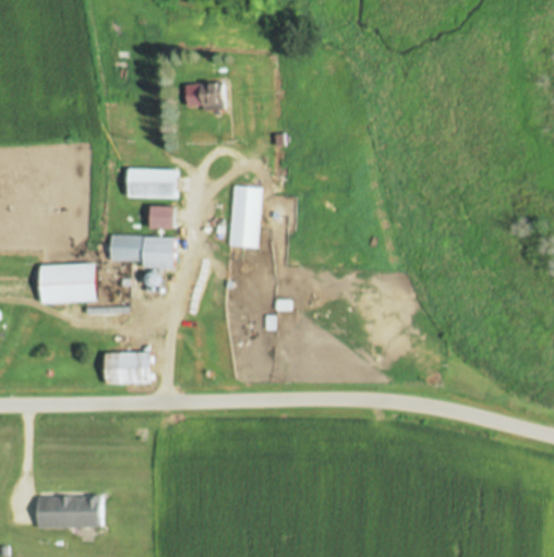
[(184,84),(184,106),(199,105),(199,110),(223,110),(223,84),(184,84)]
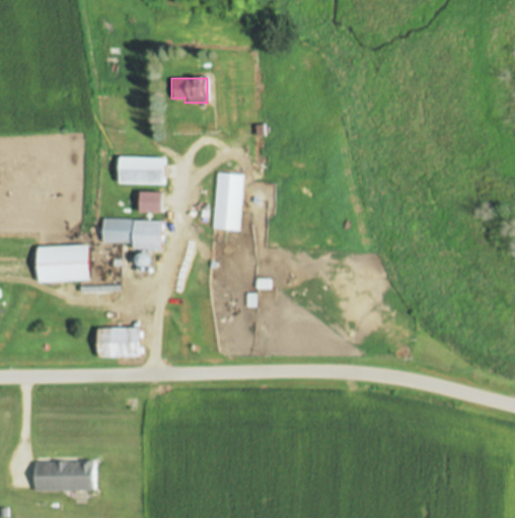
[(118,156),(117,182),(163,185),(164,157),(118,156)]
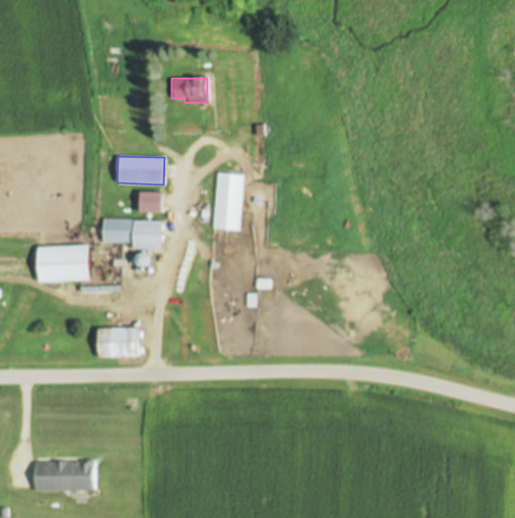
[(218,171),(213,228),(239,231),(244,174),(218,171)]
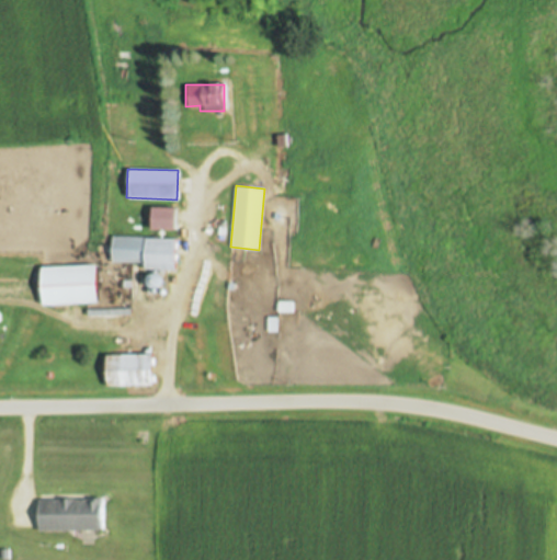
[(148,206),(147,226),(175,228),(177,207),(148,206)]
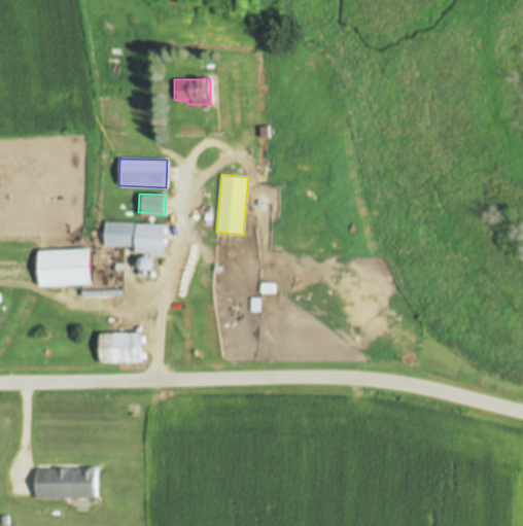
[(105,221),(165,223),(164,254),(136,253),(136,246),(104,245),(105,221)]
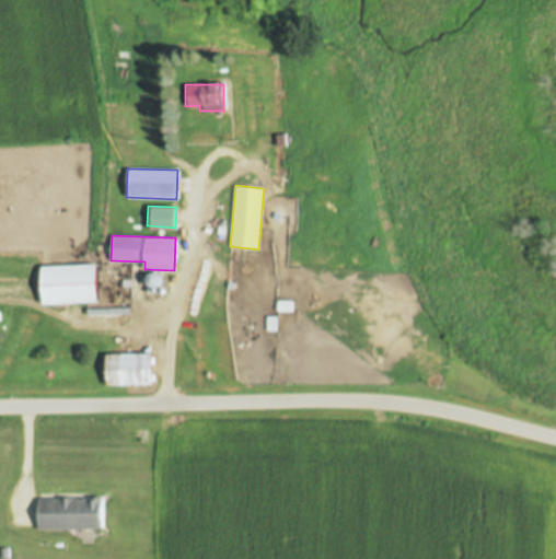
[(97,281),(99,298),(85,298),(84,282),(97,281)]
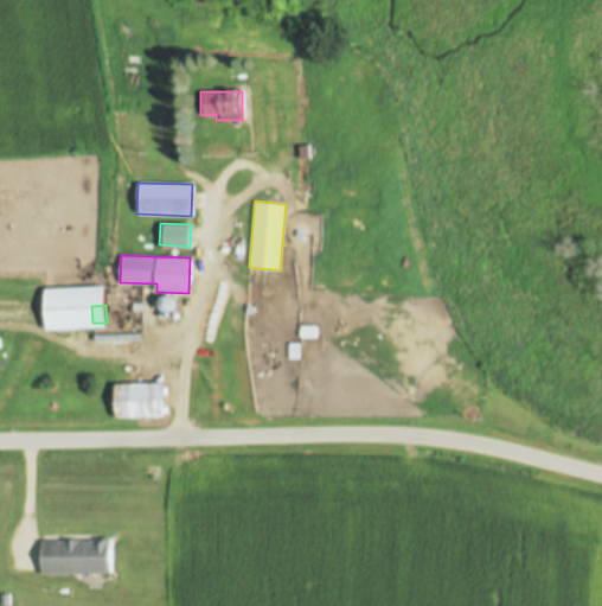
[(113,384),(115,418),(165,416),(164,382),(113,384)]
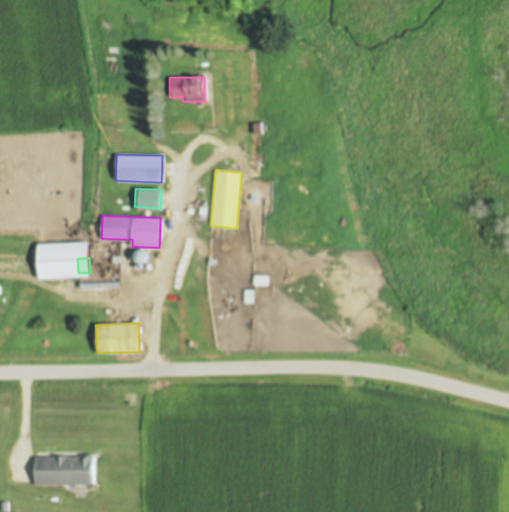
[(94,455),(32,456),(33,484),(94,483),(94,455)]
